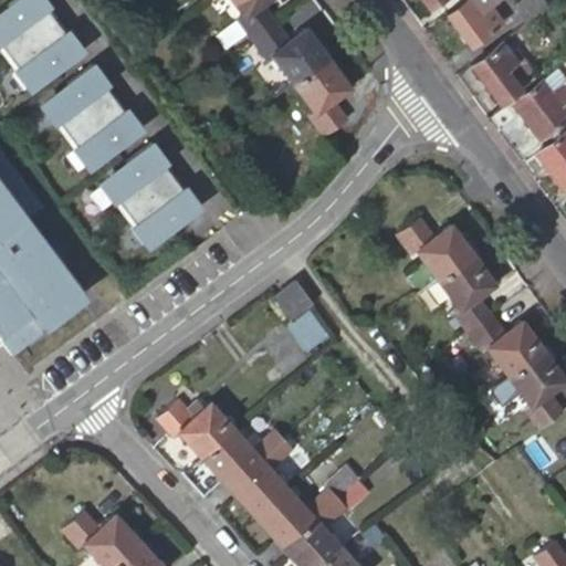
[(11,11),(0,19),(0,45),(19,71),(16,73),(28,91),(55,70),(58,73),(84,53),(74,40),(70,42),(42,4),(45,2),(43,0),(19,0),(9,8),(11,11)]
